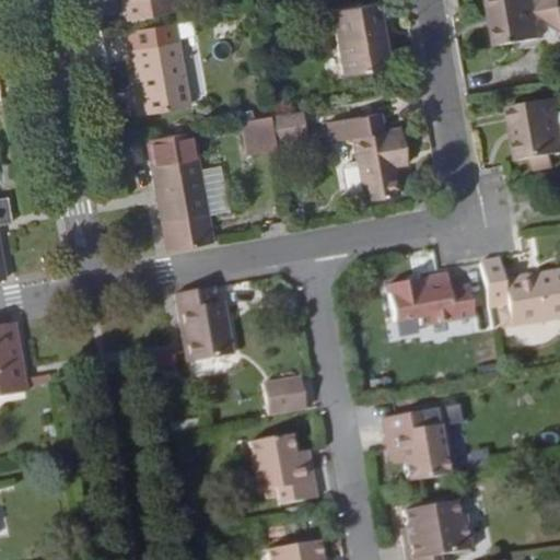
[(91,0),(92,22),(113,21),(112,0),(91,0)]
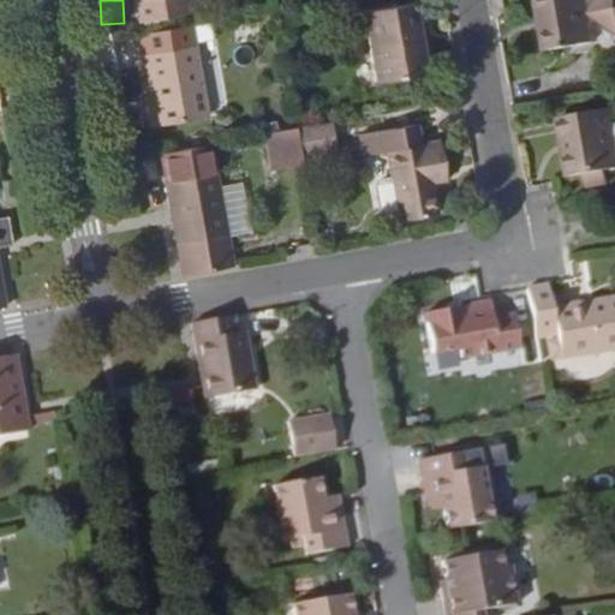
[(133,0),(138,24),(190,16),(186,0),(133,0)]
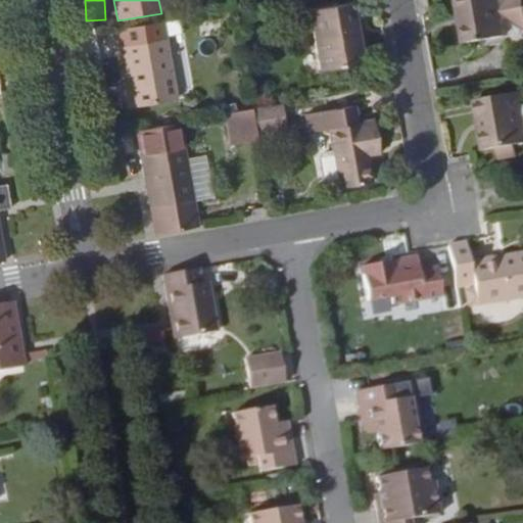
[(501,38),(493,0),(453,0),(461,45),(501,38)]
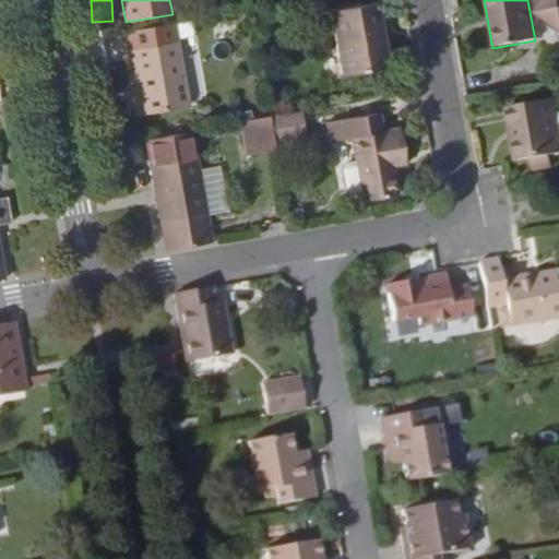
[(558,0),(539,0),(532,12),(558,31),(558,0)]
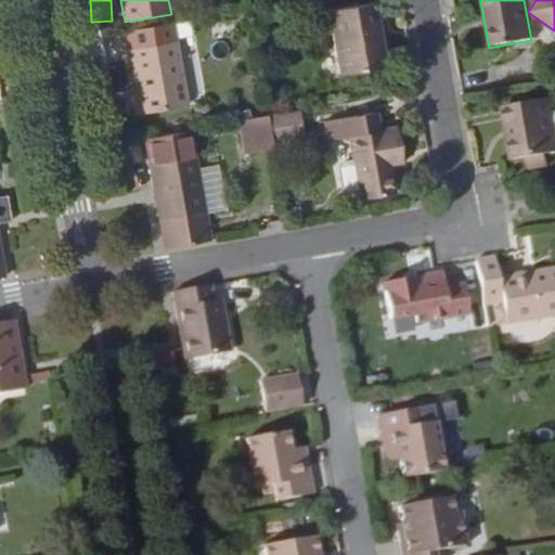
[(386,67),(375,3),(328,11),(340,75),(386,67)]
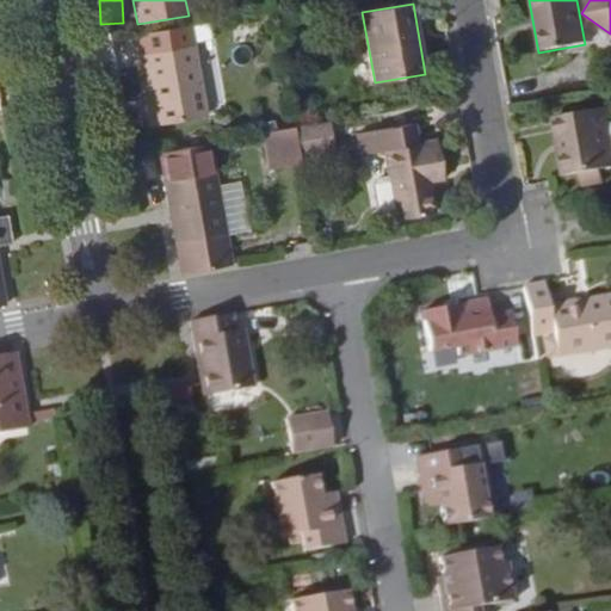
[(205,117),(192,45),(140,55),(153,128),(205,117)]
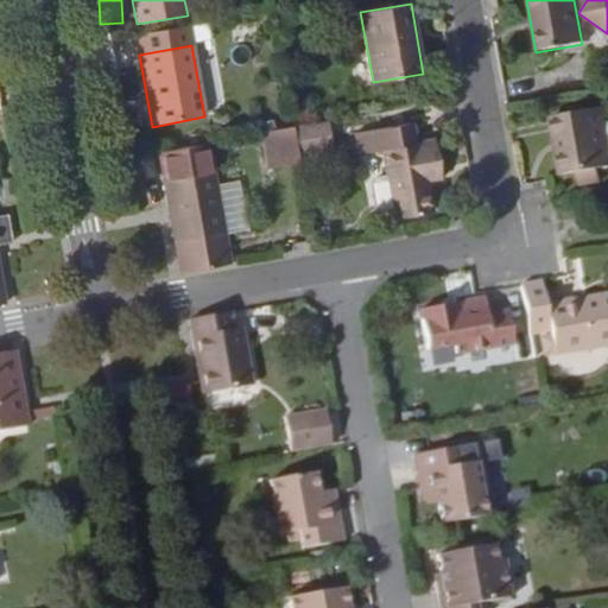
[(557,149),(552,151),(556,176),(577,173),(578,185),(599,182),(596,170),(607,168),(607,150),(601,109),(552,116),(557,149)]
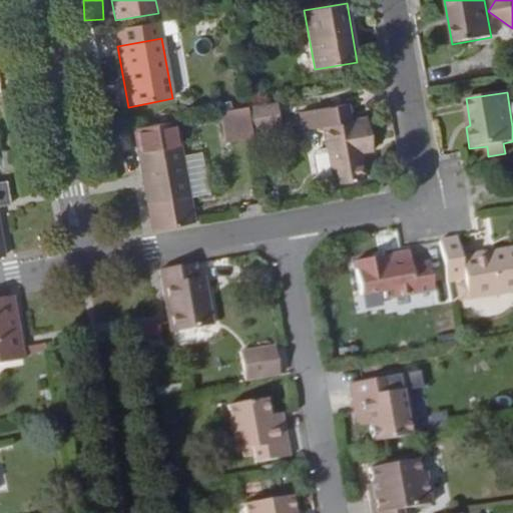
[(461,99),(466,127),(470,125),(466,98),(461,99)]
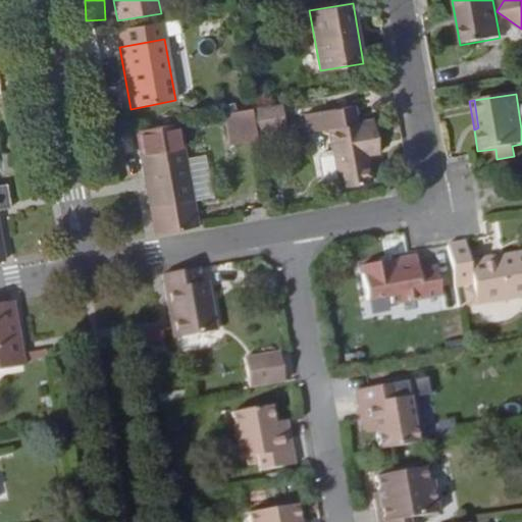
[(289,102),(252,108),(255,126),(292,120),(289,102)]
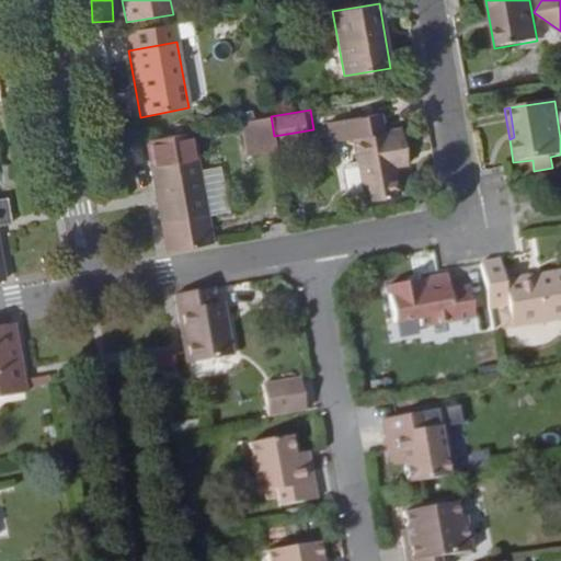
[(381,133),(378,114),(328,124),(330,141),(354,137),(358,161),(364,194),(365,202),(399,196),(395,167),(407,164),(400,128),(381,133)]
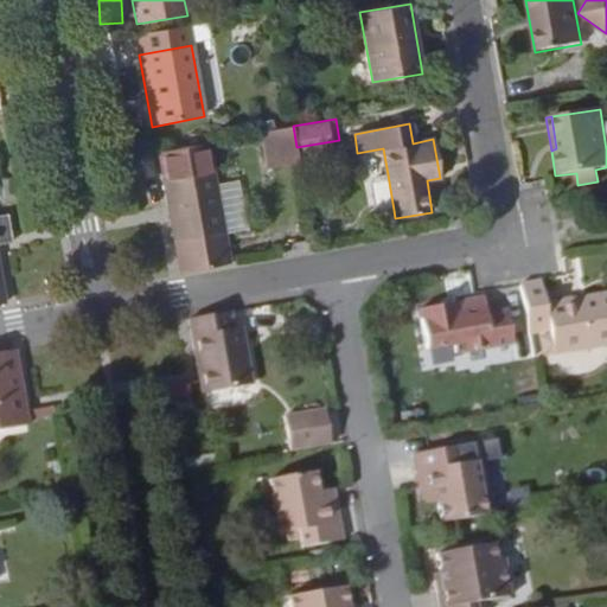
[(286,126),(254,131),(260,170),(293,165),(286,126)]
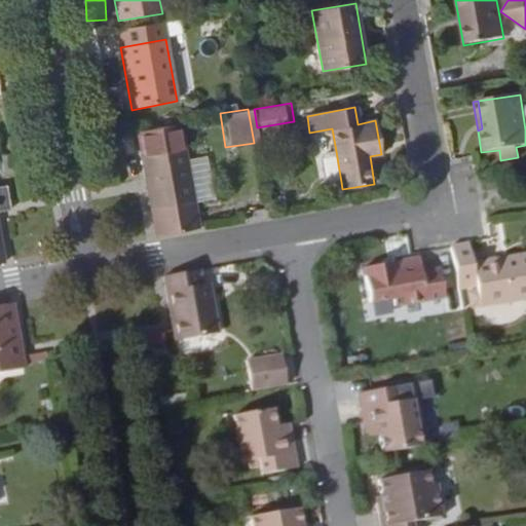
[(156,237),(201,229),(187,148),(183,122),(138,130),(146,179),(156,237)]
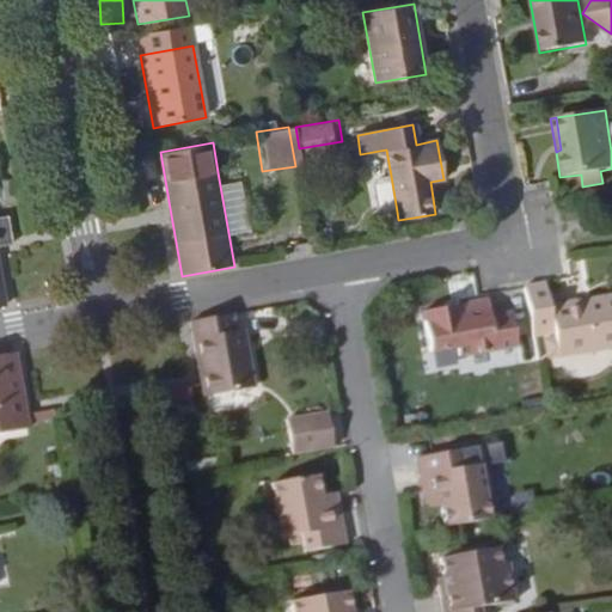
[(397,212),(391,176),(380,178),(377,184),(380,210),(386,214),(397,212)]
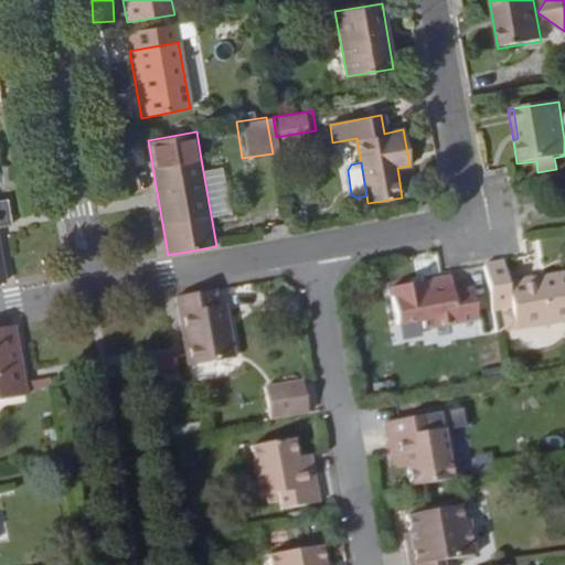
[(0,221),(9,219),(7,206),(0,208),(0,285),(4,285),(0,257),(0,221)]
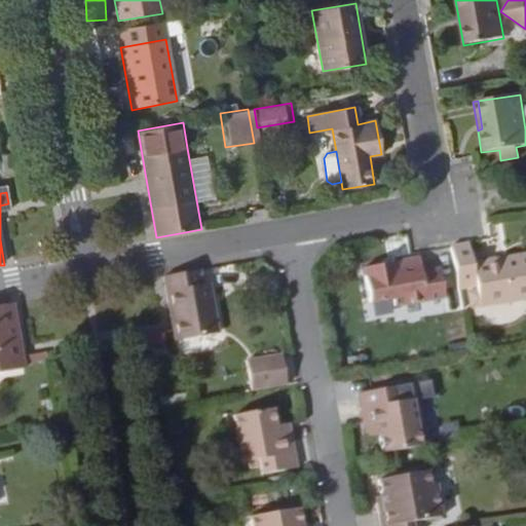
[(0,214),(10,212),(8,203),(0,205),(0,214)]
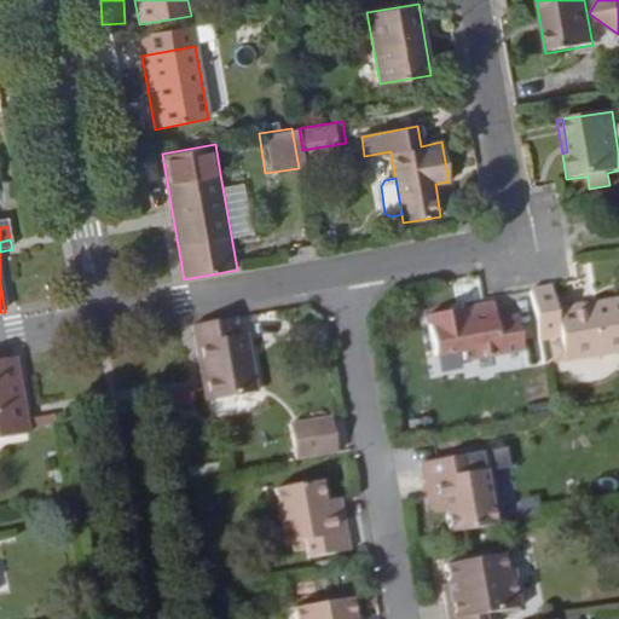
[(531,291),(539,341),(561,337),(566,362),(618,351),(618,298),(556,310),(551,288),(531,291)]
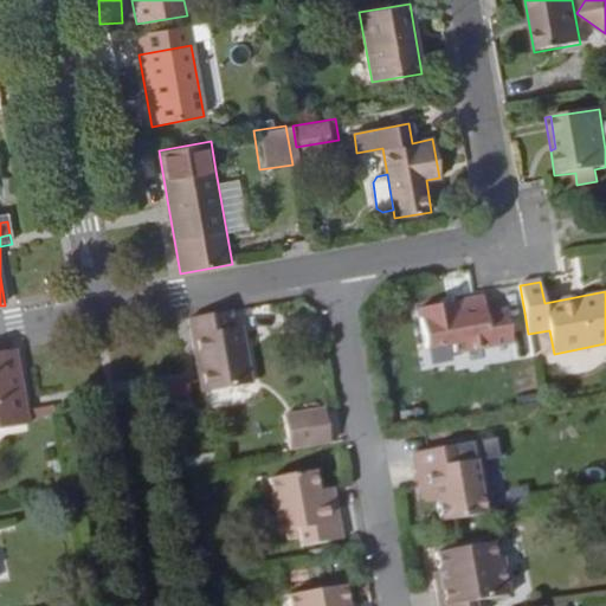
[(451,320),(491,313),(490,304),(450,313),(451,320)]
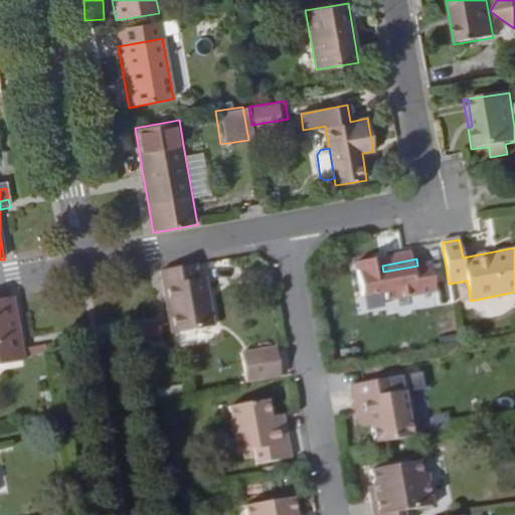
[(198,283),(195,266),(160,272),(168,319),(176,317),(179,336),(214,331),(205,282),(198,283)]
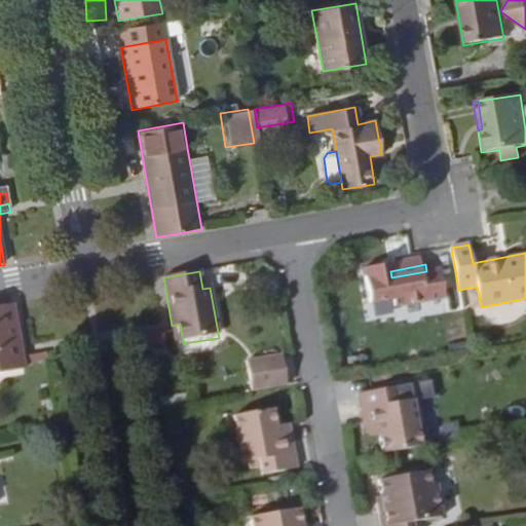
[(427,276),(426,271),(391,277),(390,271),(369,275),(375,308),(398,305),(399,312),(434,306),(433,301),(448,298),(444,273),(427,276)]
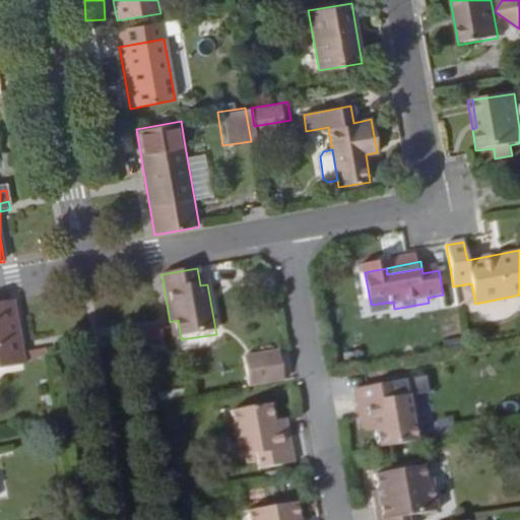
[(0,366),(22,362),(21,353),(12,301),(0,302),(0,366)]
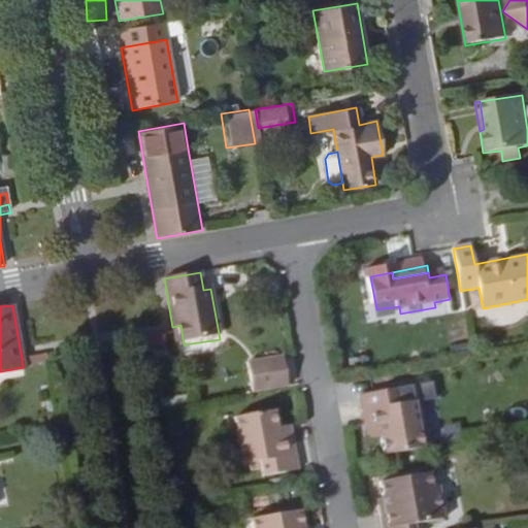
[(172,327),(173,332),(175,347),(184,344),(180,325),(172,327)]
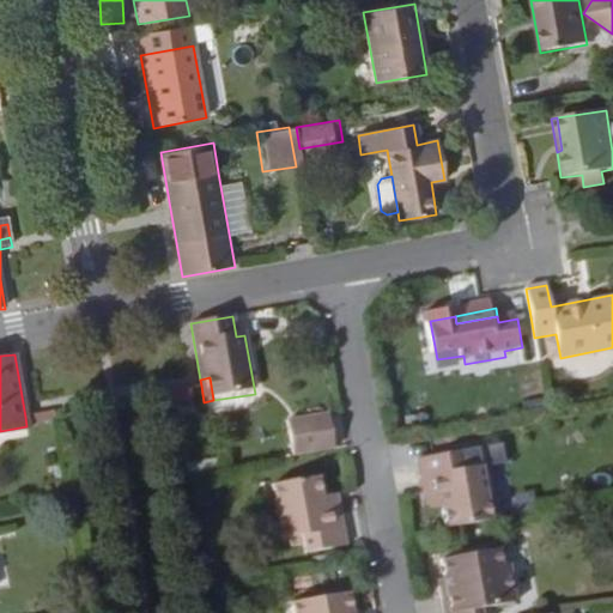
[(293,457),(335,450),(329,411),(287,419),(293,457)]
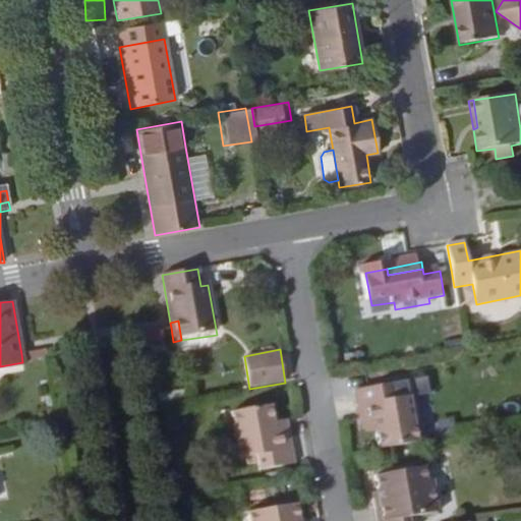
[(407,393),(425,391),(424,377),(406,378),(407,393)]
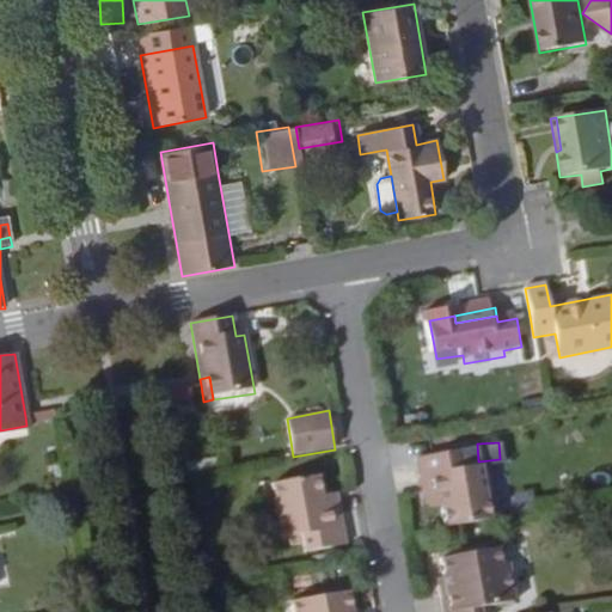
[(452,469),(469,465),(465,447),(448,451),(452,469)]
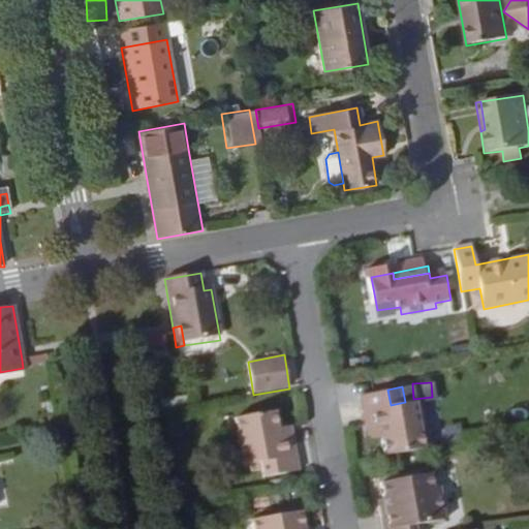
[(380,457),(421,449),(410,401),(405,402),(391,405),(387,390),(355,395),(365,439),(376,437),(380,457)]
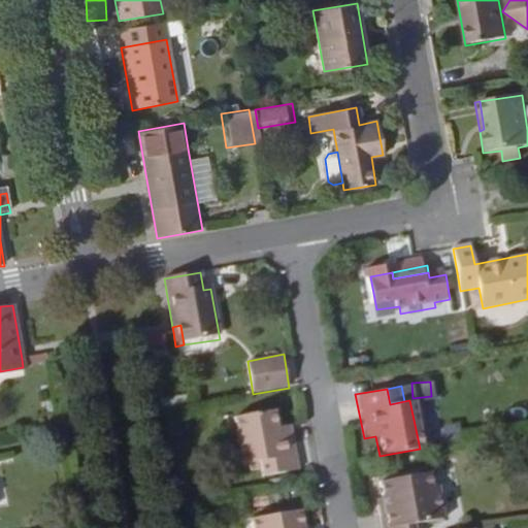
[(260,465),(262,481),(293,474),(287,439),(277,440),(275,431),(274,431),(271,415),(232,421),(240,468),(246,467),(260,465)]
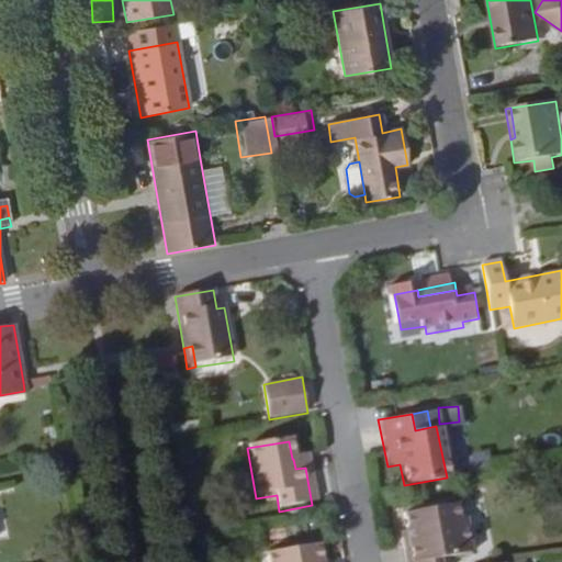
[(295,469),(305,468),(303,458),(293,459),(295,469)]
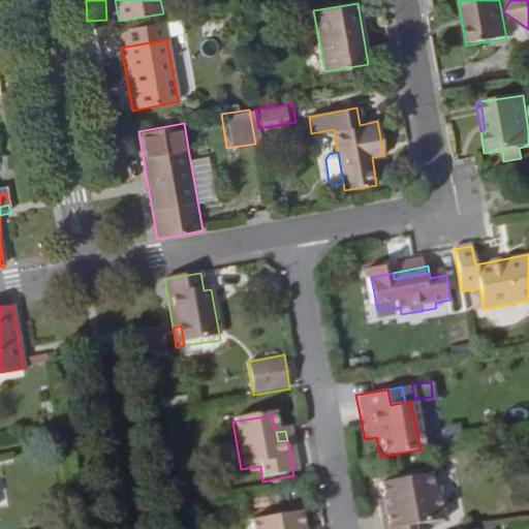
[(249,484),(262,481),(260,466),(247,468),(249,484)]
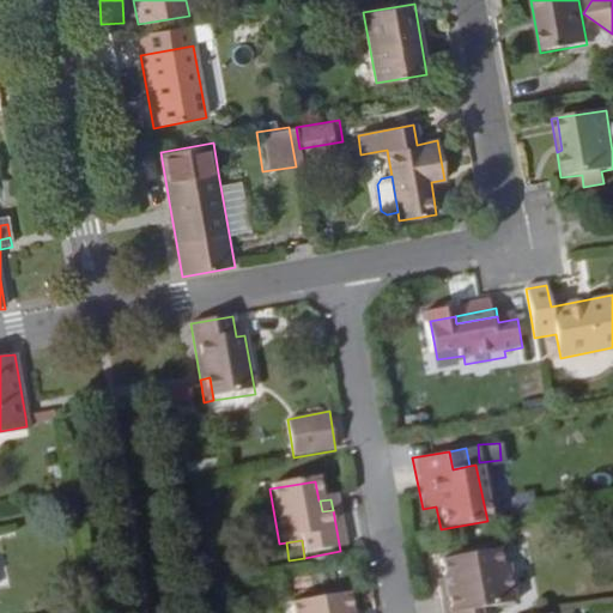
[(438,612),(477,612),(475,606),(492,604),(510,600),(503,563),(496,564),(492,547),(435,558),(438,576),(439,583),(434,584),(438,612)]
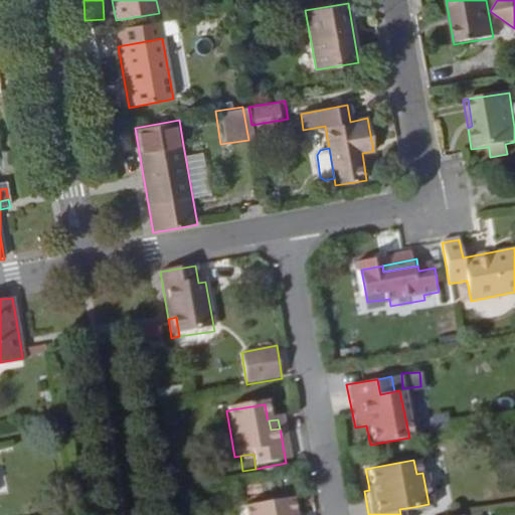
[(291,514),(291,510),(288,495),(238,504),(239,514),(291,514)]
